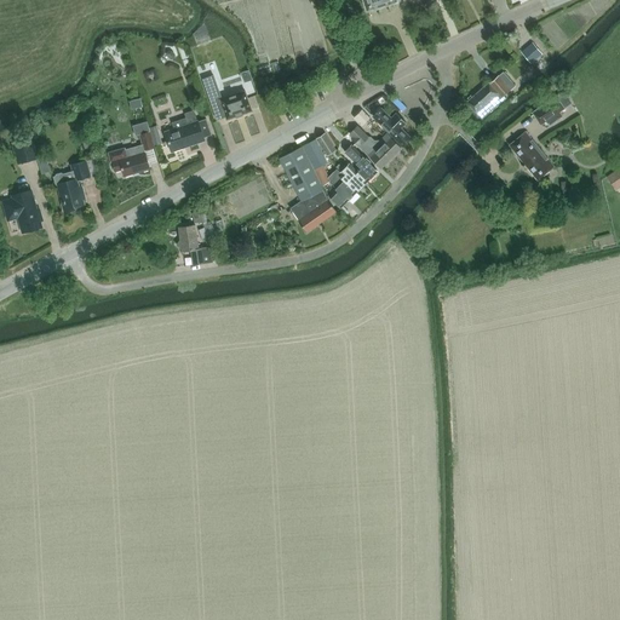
[(363,0),(367,10),(397,0),(363,0)]
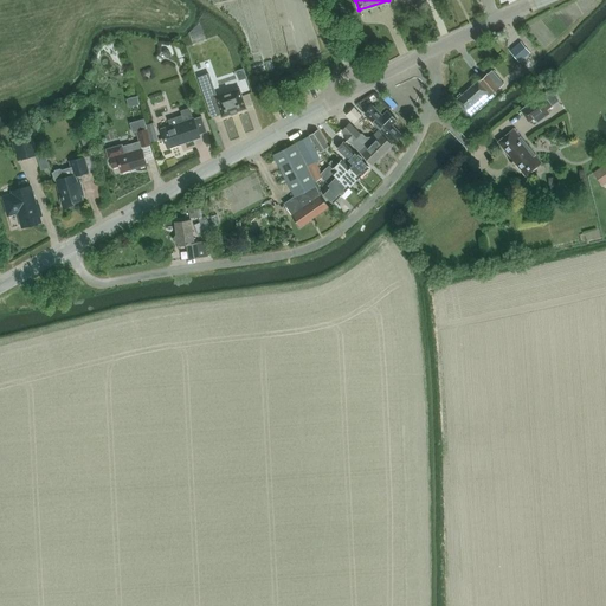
[(509,51),(519,63),(530,53),(529,52),(535,47),(528,39),(522,44),(521,42),(509,51)]
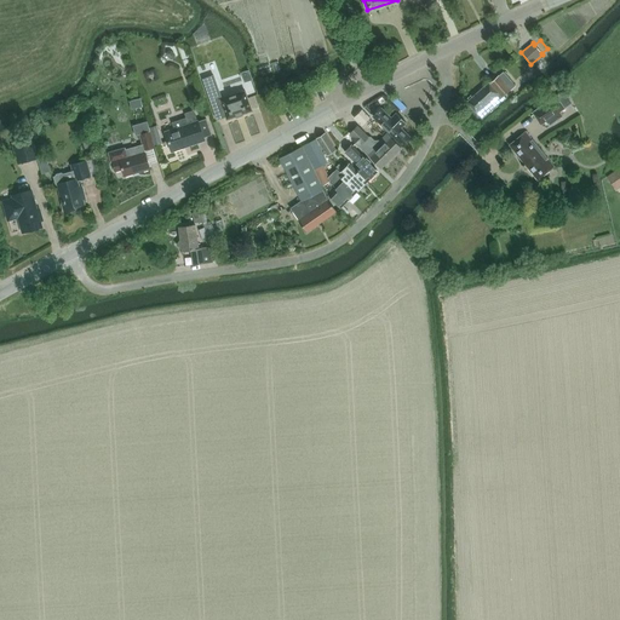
[(252,80),(248,70),(241,73),(245,82),(252,80)]
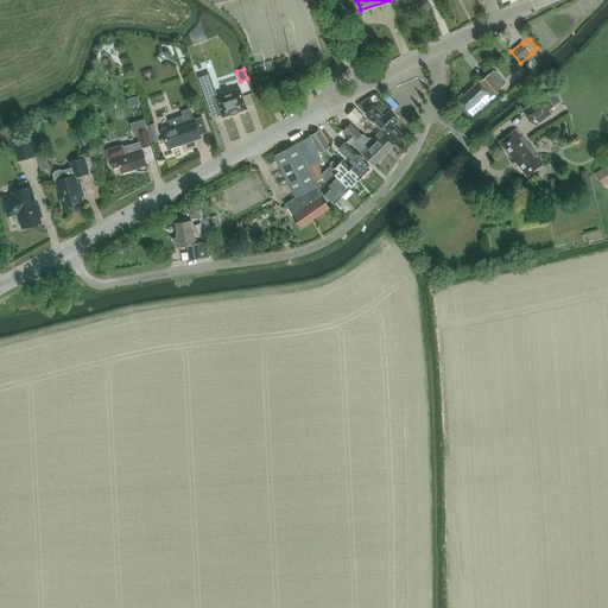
[(480,82),(480,81),(463,95),(457,100),(473,116),(496,96),(494,94),(505,84),(493,70),(489,75),(488,74),(480,82)]
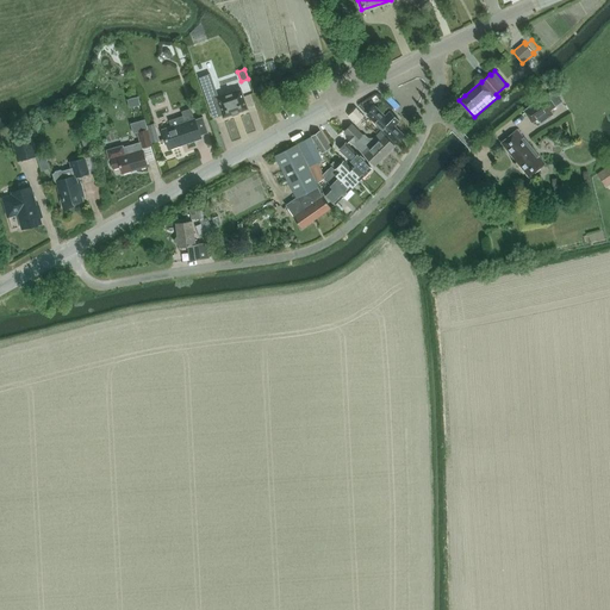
[(213,118),(223,114),(223,117),(248,109),(243,95),(241,89),(223,95),(218,98),(210,74),(199,78),(213,118)]
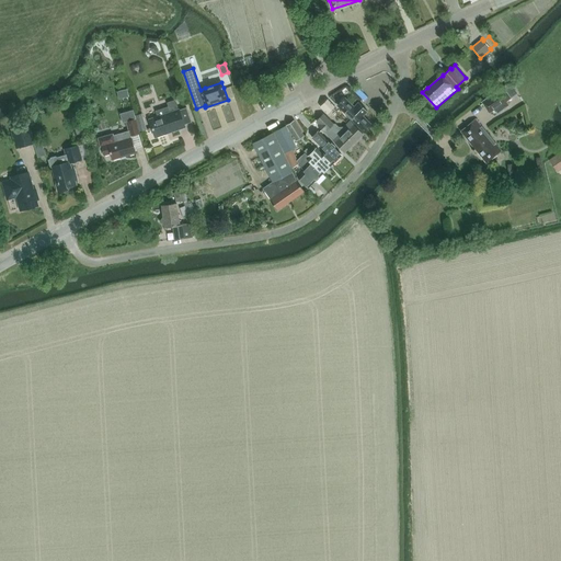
[(510,82),(503,88),(502,88),(482,102),(489,112),(493,109),(496,113),(508,104),(506,101),(516,93),(510,82)]
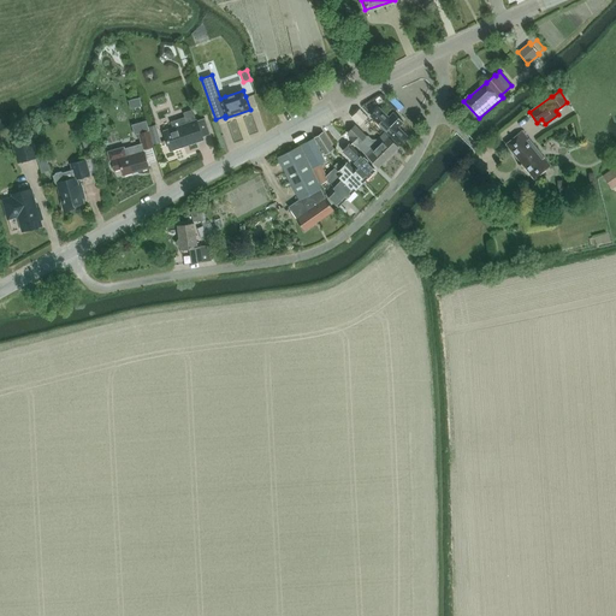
[(140,99),(132,100),(134,108),(142,106),(140,99)]
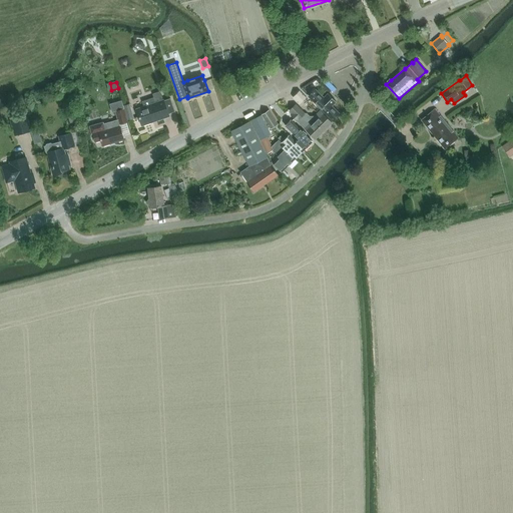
[(332,105),(336,102),(336,101),(328,93),(324,97),(316,89),(309,95),(318,104),(317,104),(320,107),(333,121),(340,114),(332,105)]
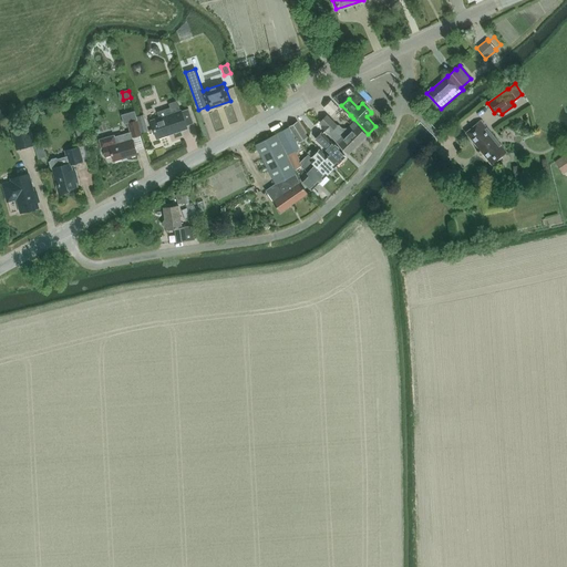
[(187,127),(186,126),(182,111),(179,111),(176,101),(169,104),(171,107),(157,112),(160,119),(151,121),(157,138),(187,127)]
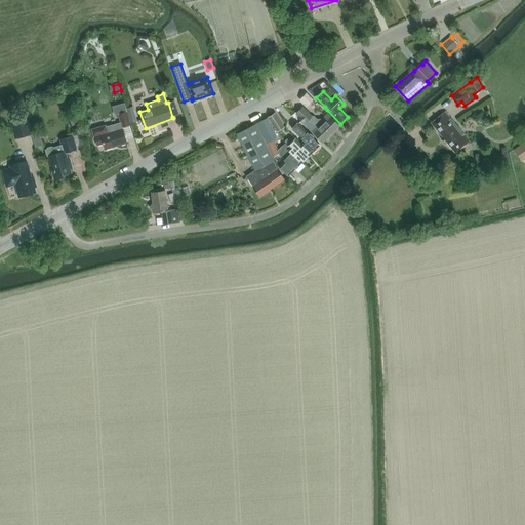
[(306,94),(299,101),(306,108),(313,101),(306,94)]
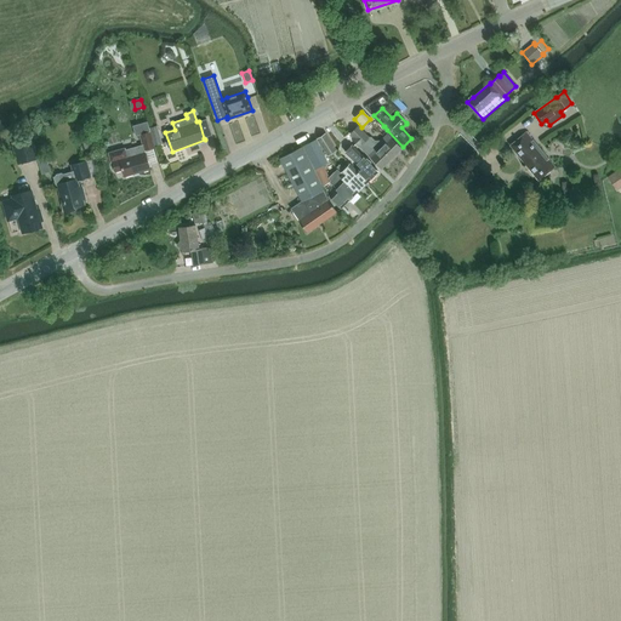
[(151,131),(149,132),(147,124),(137,126),(140,135),(143,146),(125,151),(123,148),(108,153),(110,159),(113,160),(113,161),(115,171),(123,170),(125,176),(151,169),(144,151),(155,147),(151,131)]
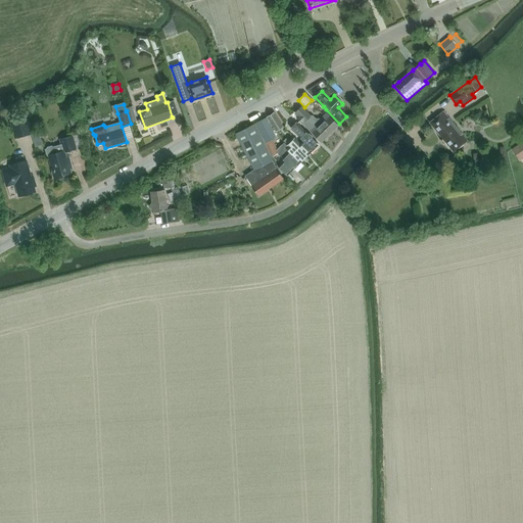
[(137,121),(132,106),(126,108),(130,123),(137,121)]
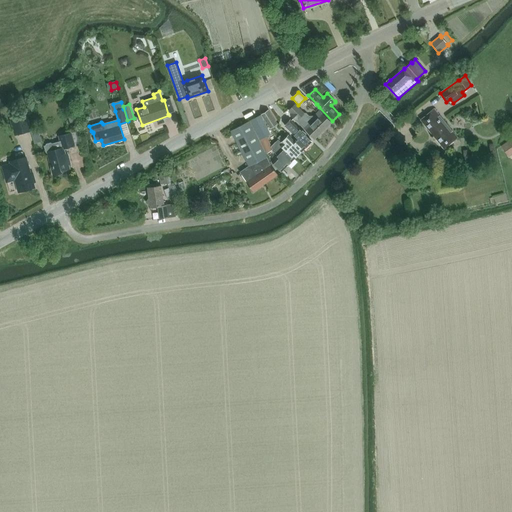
[(306,113),(304,113),(295,104),(289,110),(292,113),(291,114),(297,120),(303,127),(314,138),(331,122),(319,110),(313,117),(313,116),(309,116),(306,113)]
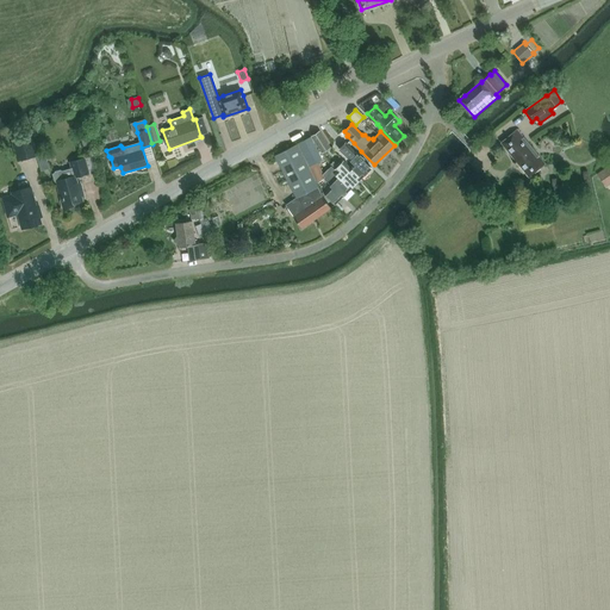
[(545,163),(516,129),(500,142),(529,178),(545,163)]
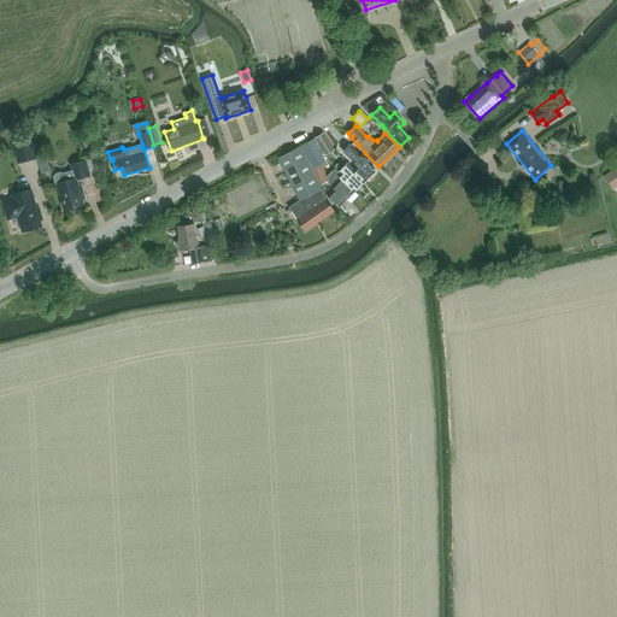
[(325,154),(334,150),(323,133),(315,137),(325,154)]
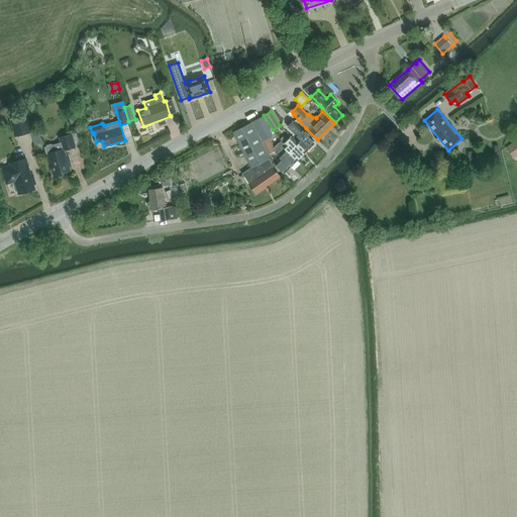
[(285,144),(284,143),(280,139),(280,140),(281,141),(274,147),(269,137),(273,134),(271,130),(264,116),(252,121),(265,145),(270,154),(275,150),(281,157),(275,163),(284,173),(297,161),(283,146),(285,144)]
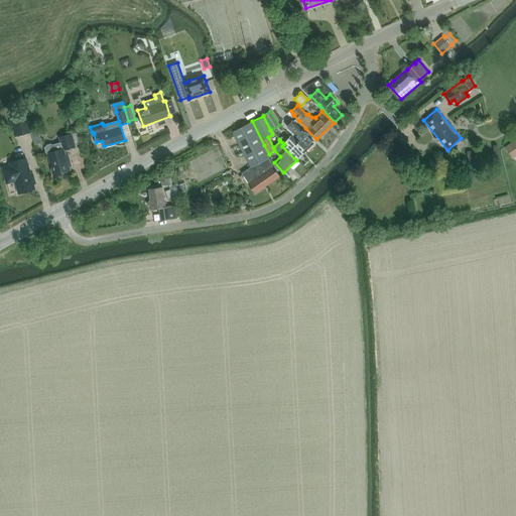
[(295,141),(305,151),(314,142),(293,121),(288,124),(286,126),(295,134),(299,137),(295,141)]
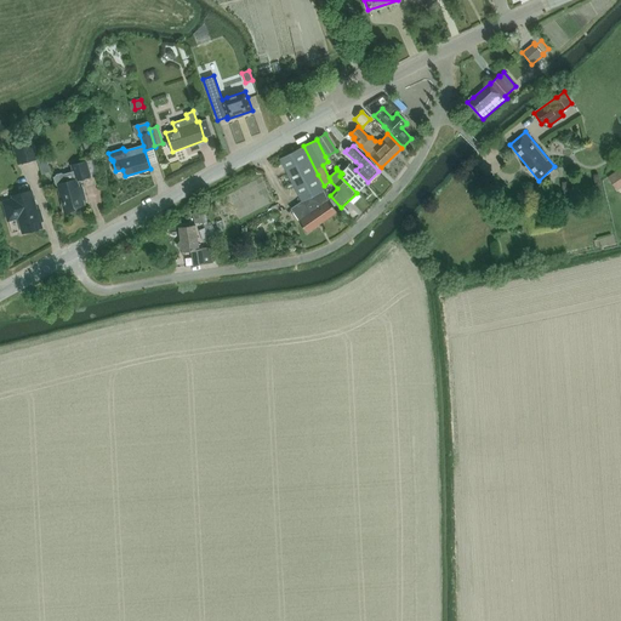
[(300,221),(298,221),(307,232),(336,212),(329,200),(302,147),(280,158),(302,201),(291,209),(300,221)]
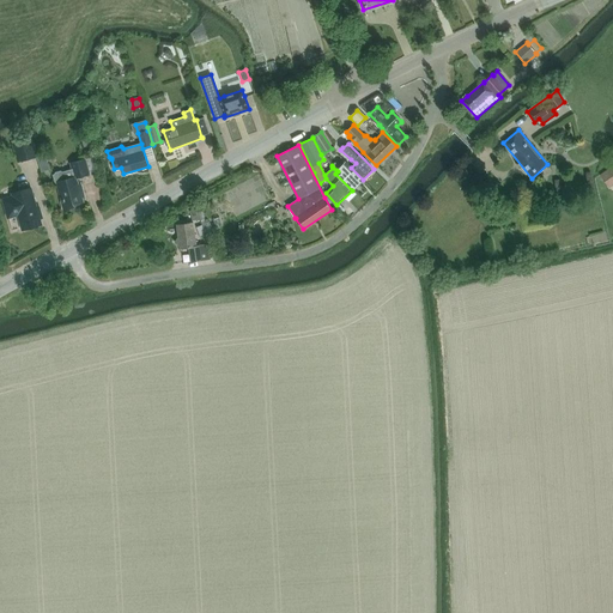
[(37,158),(41,173),(50,170),(46,156),(38,157),(37,158)]
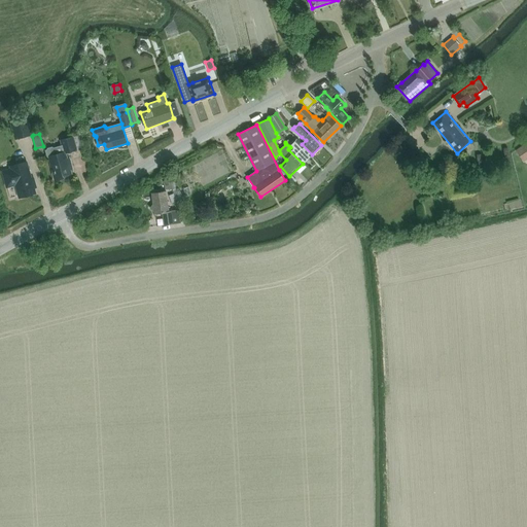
[(47,157),(53,173),(55,180),(64,178),(64,176),(71,174),(69,167),(71,166),(69,159),(68,159),(66,153),(77,150),(73,136),(60,140),(61,145),(54,147),(51,146),(47,148),(46,149),(45,149),(47,157)]
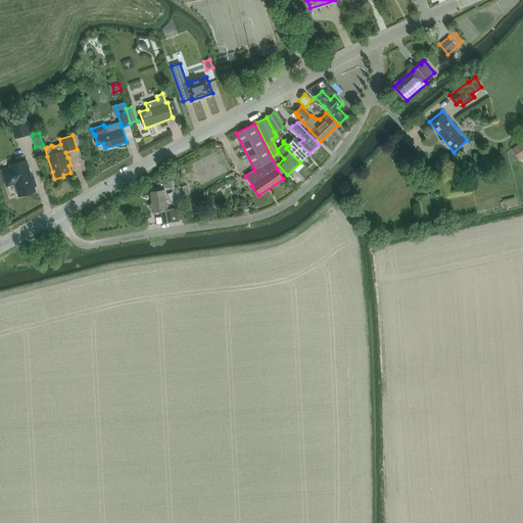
[(286,139),(283,141),(287,145),(288,146),(286,148),(300,162),(310,153),(299,143),(299,142),(294,138),(290,143),(286,139)]
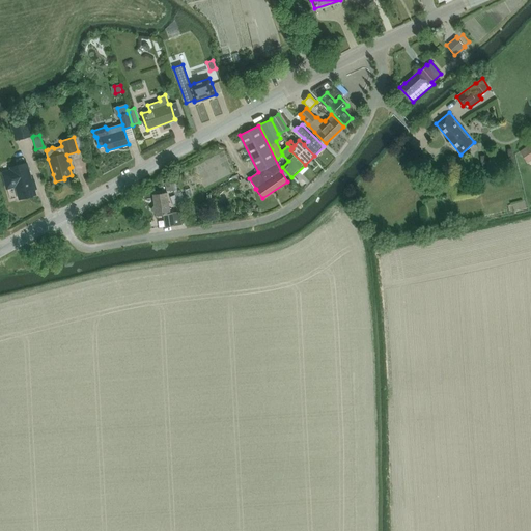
[(530,142),(520,150),(528,162),(530,159),(530,142)]
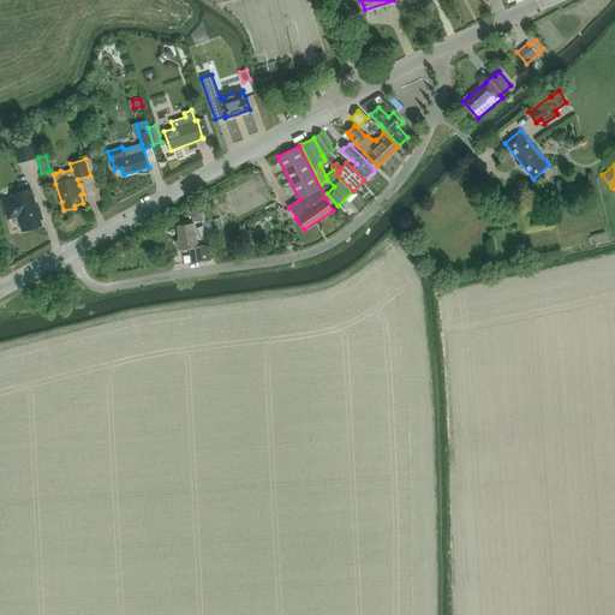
[(7,220),(19,216),(23,231),(41,225),(39,218),(42,216),(40,208),(36,208),(34,199),(30,187),(11,193),(11,196),(1,199),(7,220)]
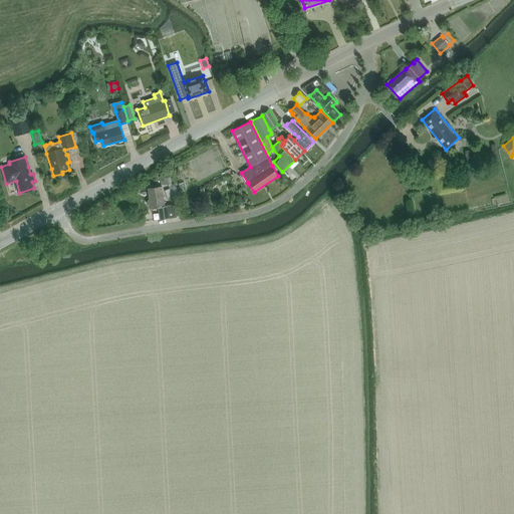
[(173,205),(168,206),(165,206),(162,187),(148,189),(150,199),(147,203),(151,206),(151,208),(159,207),(160,219),(177,217),(176,214),(173,205)]
